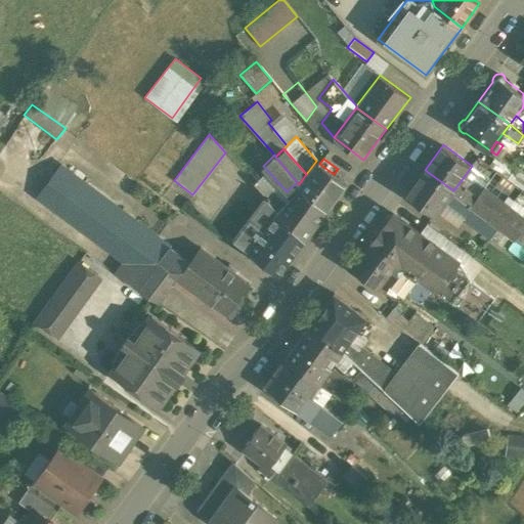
[(319,164),(316,161),(306,174),(299,184),(301,186),(324,213),(347,183),(334,174),(319,164)]
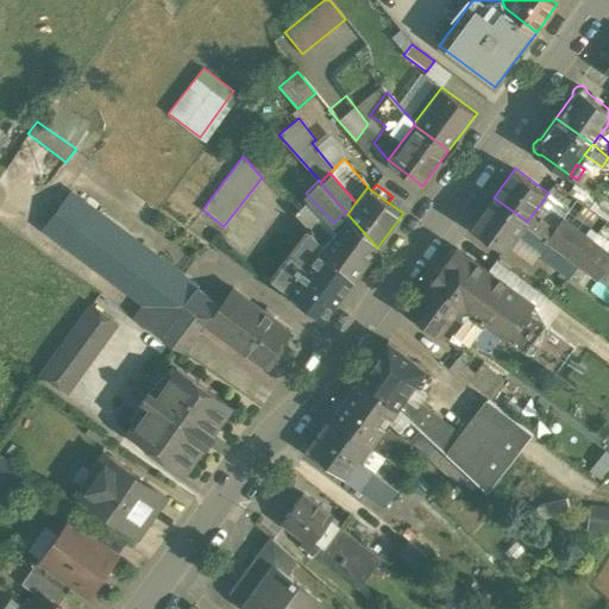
[(220,303),(69,190),(42,228),(120,286),(125,280),(149,297),(157,288),(206,322),(220,303)]
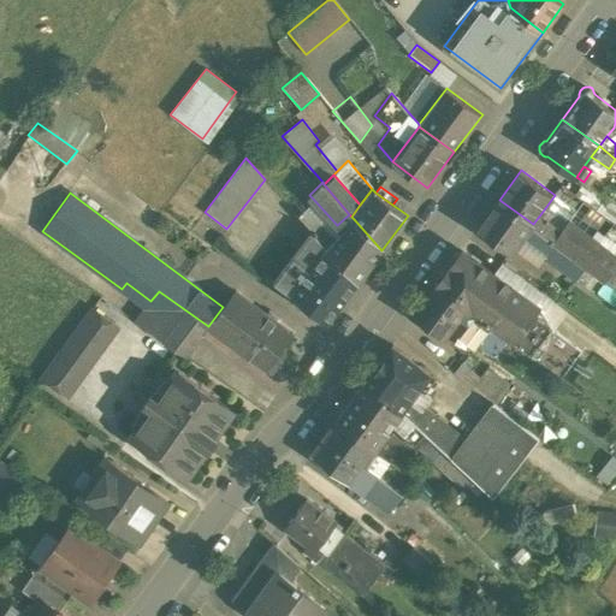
[(576,211),(555,195),(542,213),(563,229),(569,219),(570,219),(576,211)]
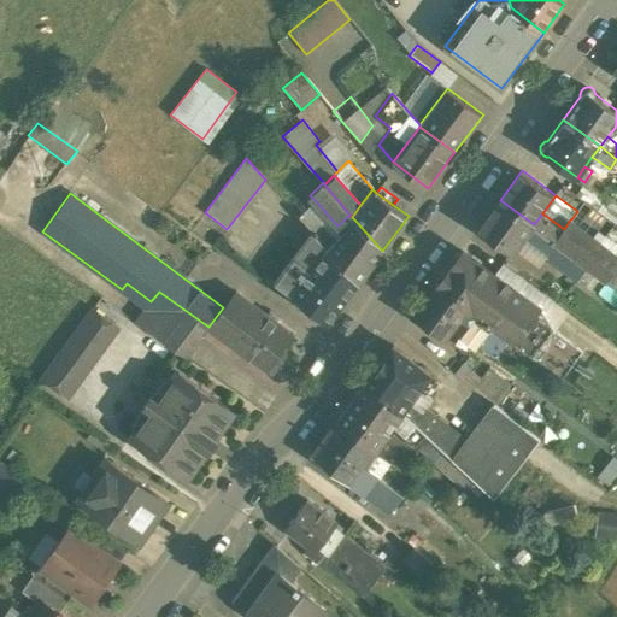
[(338,225),(313,199),(299,216),(311,230),(328,248),(342,231),(338,225)]
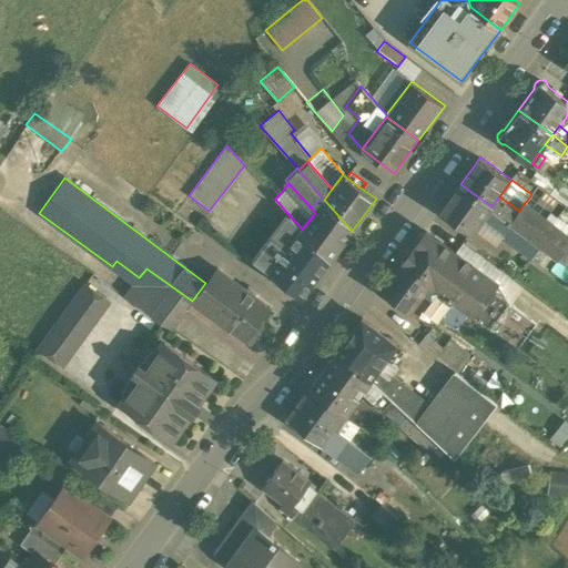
[(460,184),(440,211),(472,234),(485,215),(492,206),(460,184)]
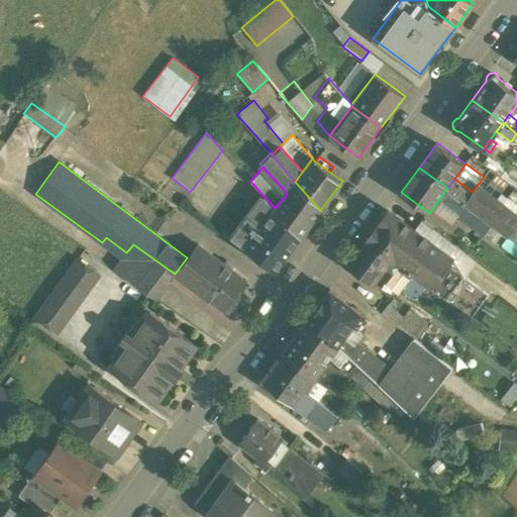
[(516,188),(490,169),(484,177),(479,184),(516,212),(516,204),(509,198),(516,188)]
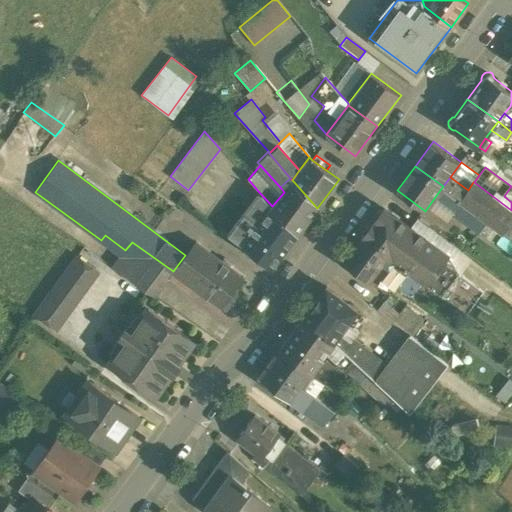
[(468,190),(450,177),(443,186),(461,199),(468,190)]
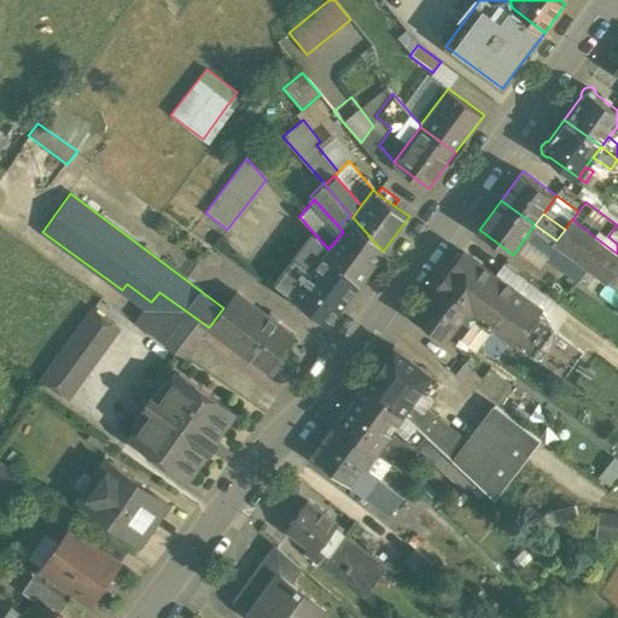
[(350,215),(338,226),(343,232),(355,220),(353,217),(350,215)]
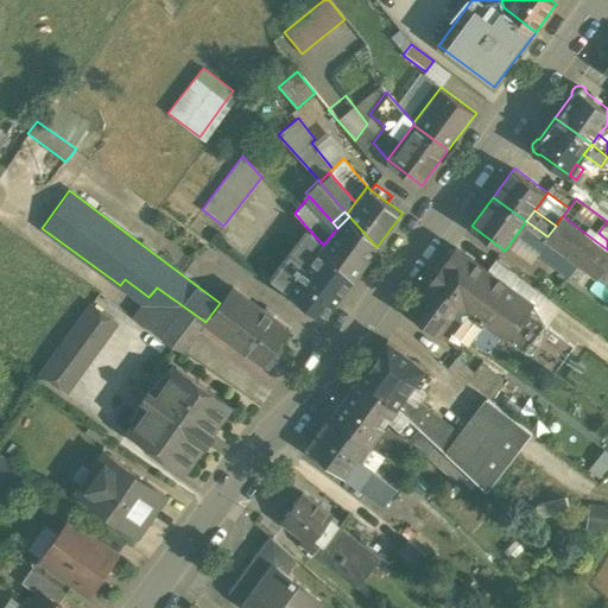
[(337,228),(323,245),(353,278),(377,247),(349,216),(337,228)]
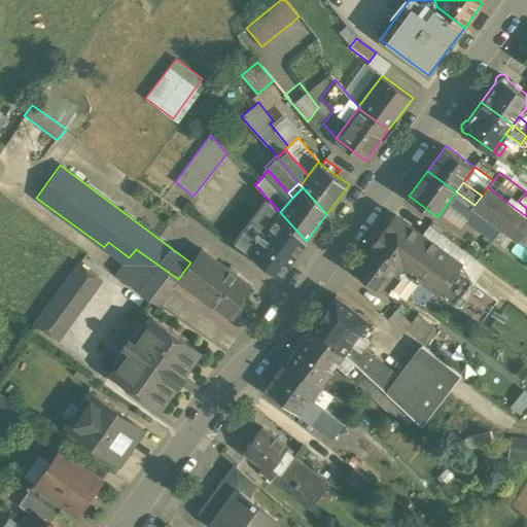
[(526,216),(488,187),(487,187),(482,196),(475,205),(502,225),(526,244),(526,216)]
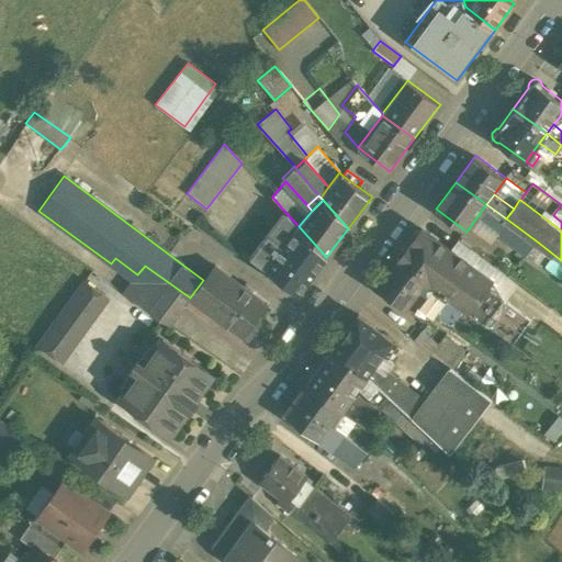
[(506,218),(486,204),(480,213),(503,229),(499,234),(512,243),(520,229),(506,218)]
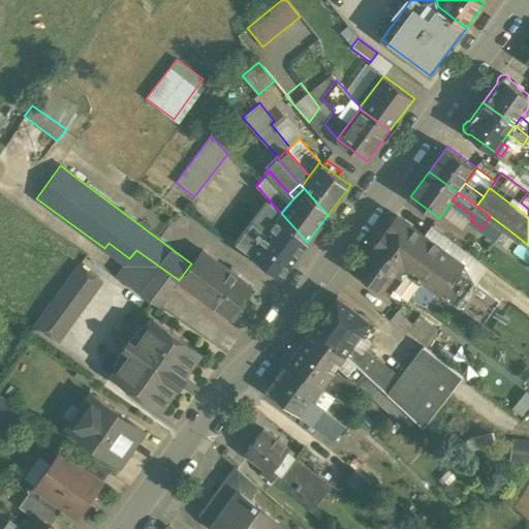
[(281,213),(267,197),(235,241),(279,276),(307,242),(281,213)]
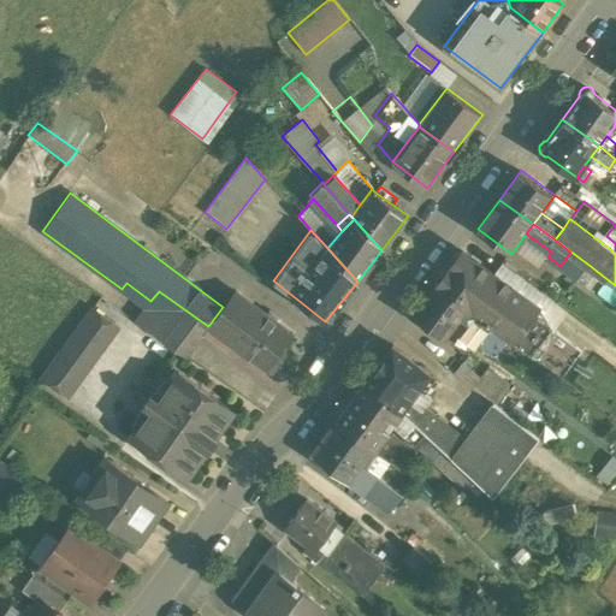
[(495,273),(462,250),(436,286),(467,309),(486,324),(486,323),(514,342),(540,307),(495,274),(495,273)]
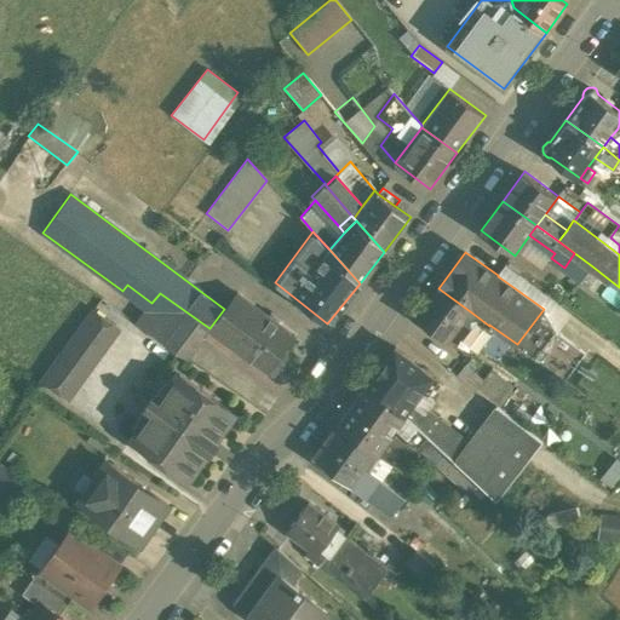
[(591,265),(574,253),(564,268),(580,280),(591,265)]
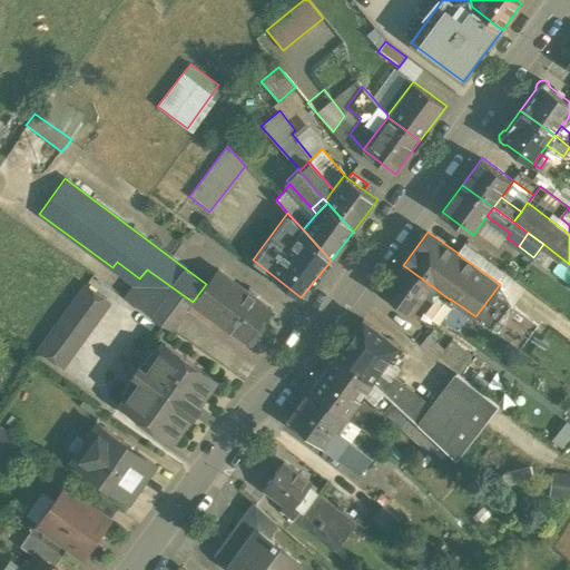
[(432,286),(403,265),(384,292),(411,313),(432,286)]
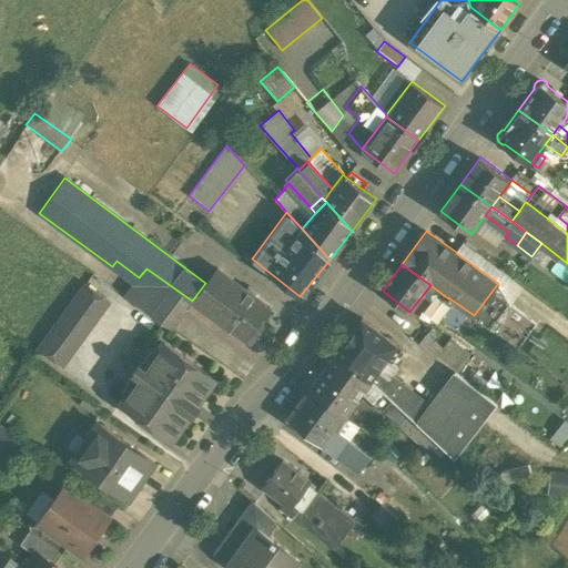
[(192,301),(146,269),(139,277),(125,296),(171,328),(188,307),(192,301)]
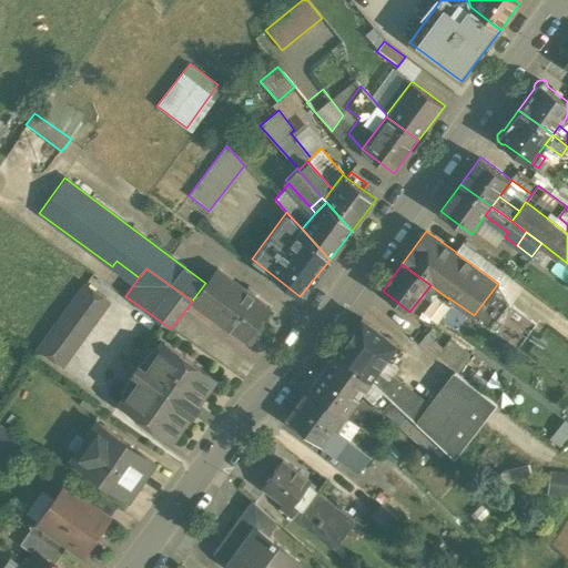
[(192,301),(188,307),(214,327),(219,321),(217,321),(226,307),(221,303),(235,283),(215,269),(205,283),(192,301)]
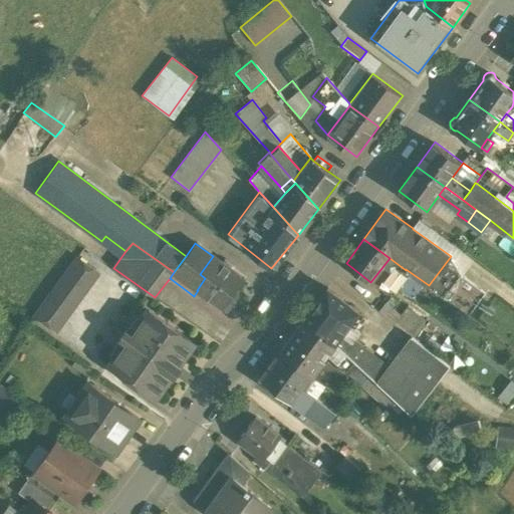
[(245,278),(213,256),(200,274),(205,278),(197,290),(198,290),(227,311),(238,295),(235,293),(245,278)]
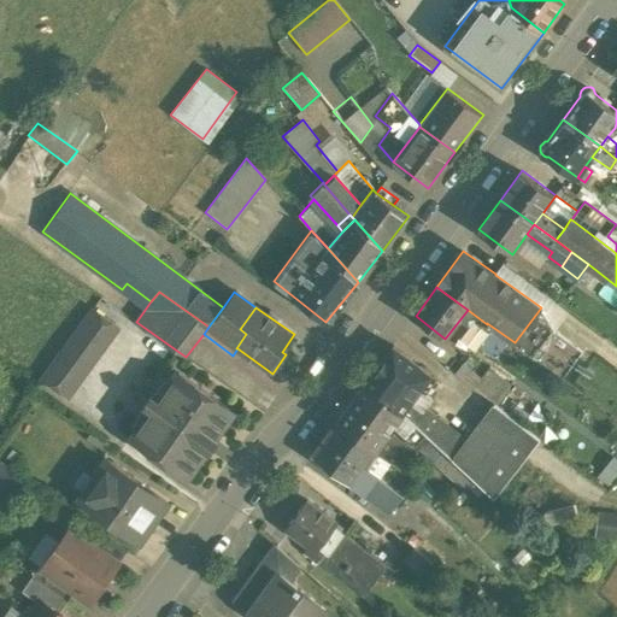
[(541,307),(515,342),(536,358),(545,346),(544,345),(554,330),(541,307)]
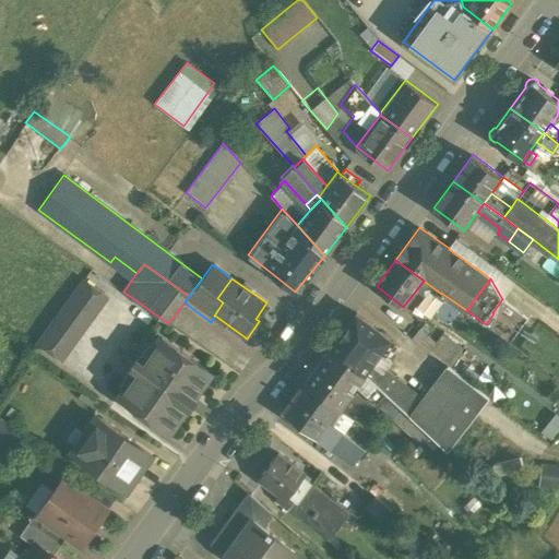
[(84,280),(38,342),(61,359),(107,297),(84,280)]
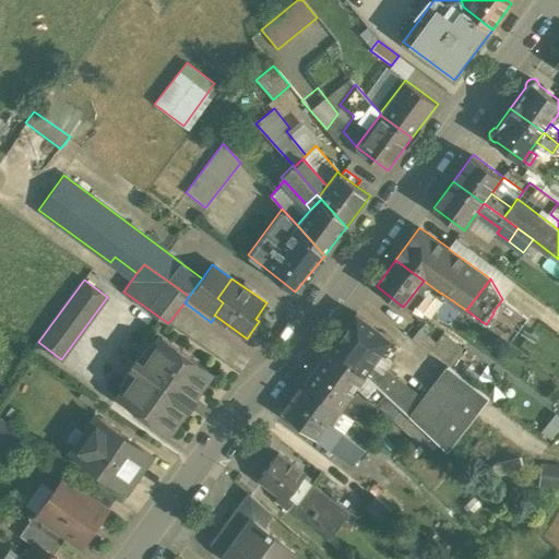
[(502,299),(492,312),(494,313),(486,324),(510,342),(527,318),(502,299)]
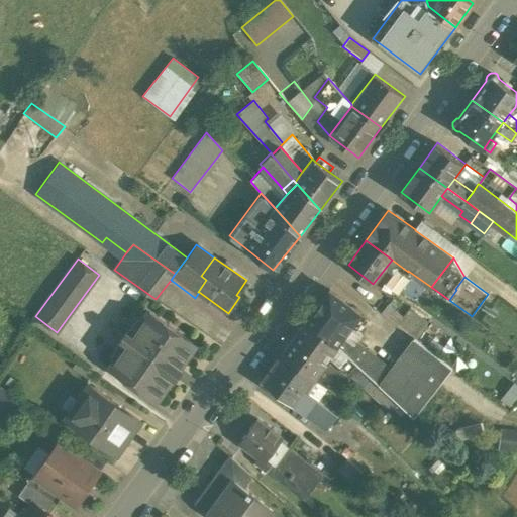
[(362,312),(330,289),(306,322),(337,346),(338,345),(344,337),(352,325),(362,312)]
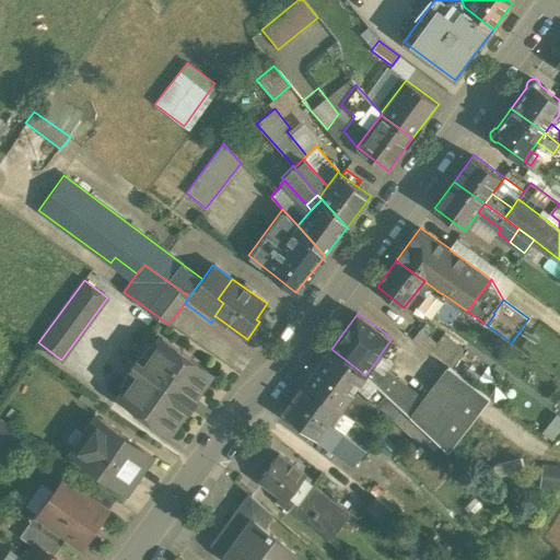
[(438,342),(420,329),(413,338),(431,352),(438,342)]
